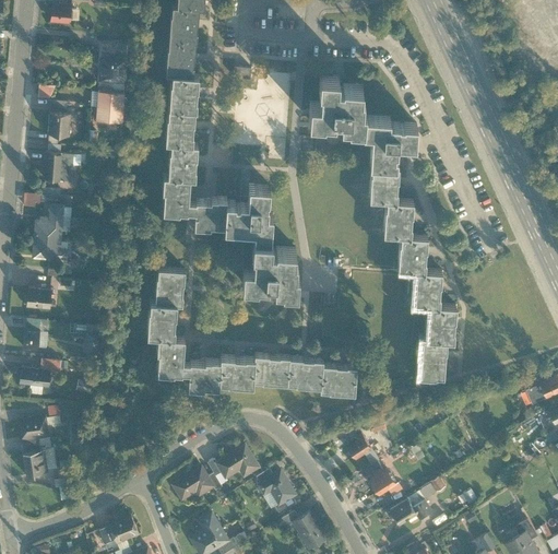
[(203,10),(203,0),(178,0),(178,8),(173,8),(166,75),(171,75),(166,143),(170,143),(167,177),(163,176),(161,215),(197,216),(196,231),(211,231),(211,228),(224,230),(224,233),(253,234),(252,270),(242,269),(241,287),(274,289),(273,293),(297,295),(298,277),(295,277),(295,252),(275,251),(275,254),(273,255),(274,215),(272,215),(273,190),(248,189),(247,204),(226,203),(226,199),(216,198),(216,200),(211,200),(211,202),(196,202),(196,203),(189,203),(190,180),(193,180),(196,144),(191,144),(198,78),(191,77),(197,9),(203,10)]
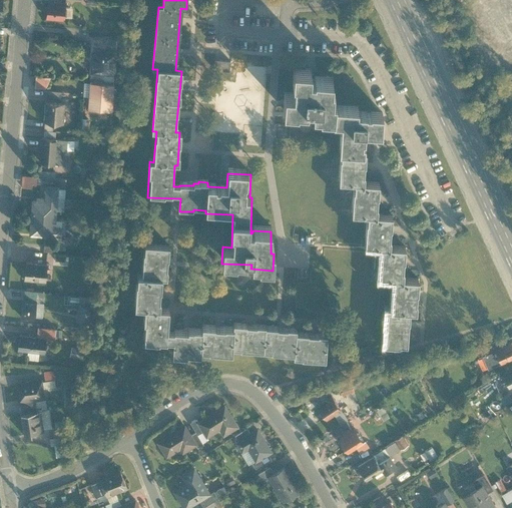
[(67,7),(49,7),(49,22),(66,23),(67,7)]
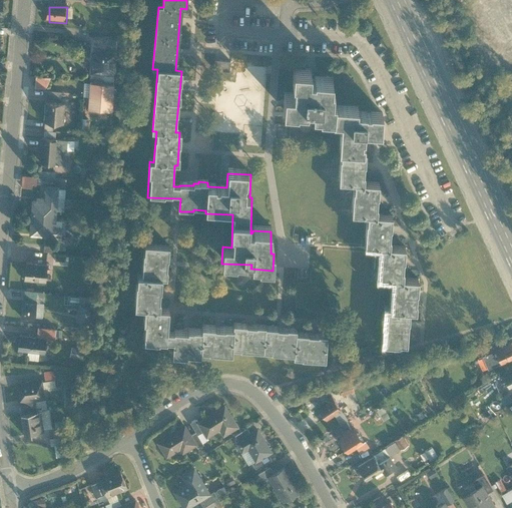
[(117,55),(93,53),(91,76),(115,78),(117,55)]
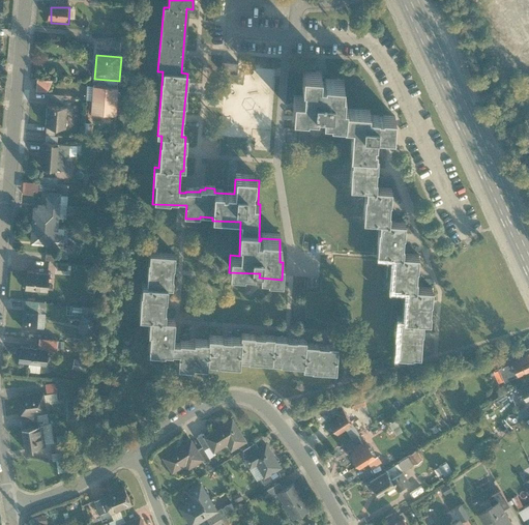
[(395,361),(418,362),(421,325),(431,326),(433,294),(417,293),(420,260),(405,259),(407,227),(391,226),(394,193),(379,192),(381,140),(395,140),(398,120),(373,118),(373,114),(349,112),(350,105),(347,105),(348,92),(346,92),(346,82),(327,81),(327,83),(322,82),(323,74),(304,73),(303,89),(305,89),(305,99),(296,98),(295,116),(310,118),(310,116),(317,117),(317,120),(331,121),(331,123),(346,124),(346,129),(354,129),(352,159),(353,159),(351,192),(368,192),(364,224),(379,224),(377,259),(392,260),(390,292),(407,293),(404,324),(399,324),(395,361)]
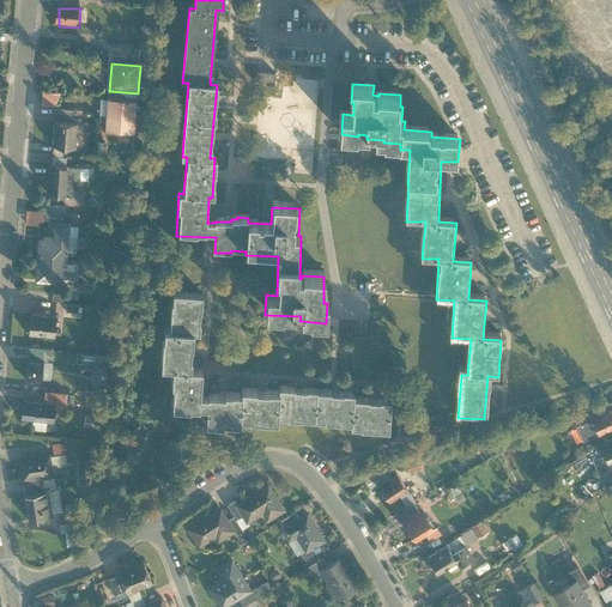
[(42,108),(58,109),(58,95),(42,95),(42,108)]
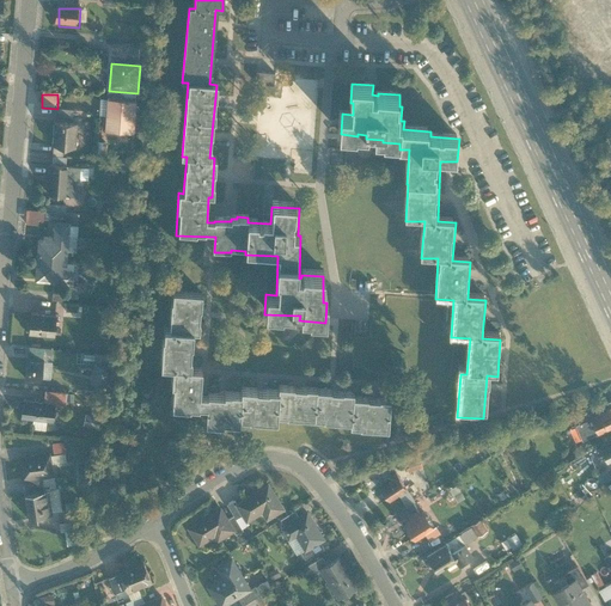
[(138,104),(110,103),(109,135),(136,136),(138,104)]
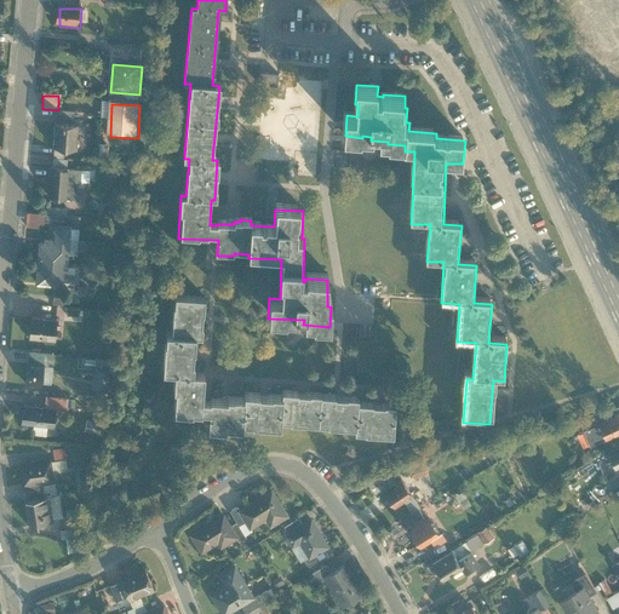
[(80,127),(57,126),(56,151),(79,153),(80,127)]
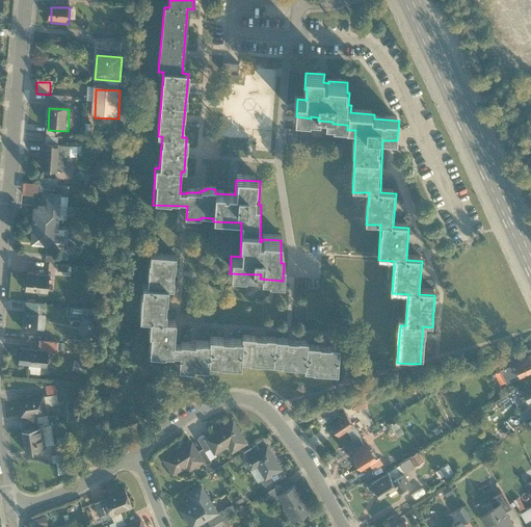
[(46,147),(45,160),(58,161),(58,156),(70,157),(71,148),(59,148),(59,147),(46,147)]
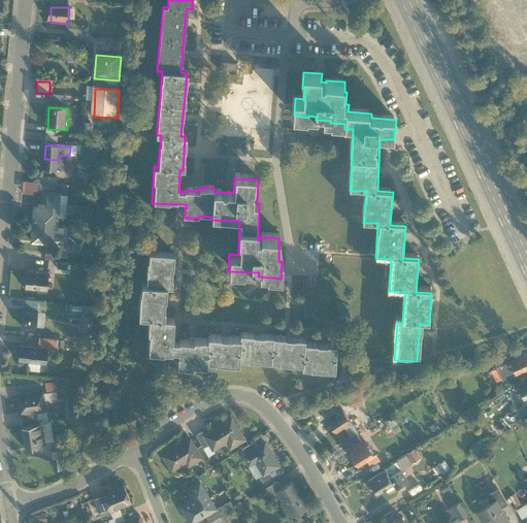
[(44,159),(43,171),(57,172),(68,172),(69,156),(58,155),(58,160),(44,159)]
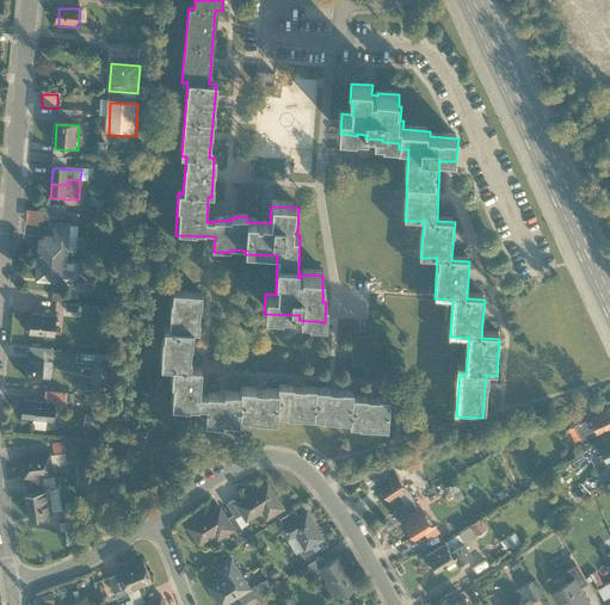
[(26,223),(44,224),(44,214),(28,213),(26,223)]
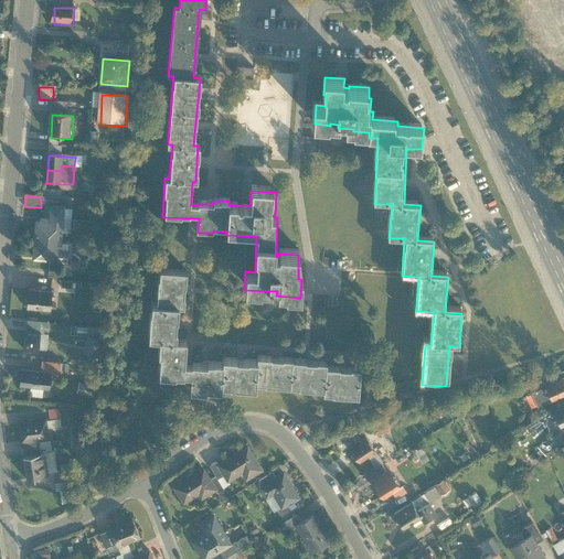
[(64,247),(66,210),(52,208),(51,222),(43,221),(42,225),(36,225),(35,246),(64,247)]
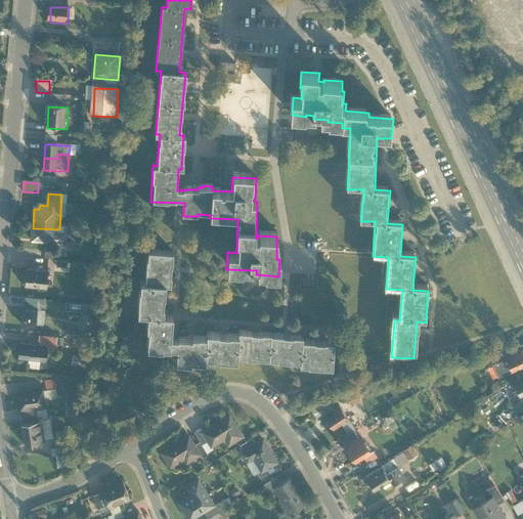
[(58,235),(59,229),(33,228),(31,245),(66,248),(66,236),(58,235)]
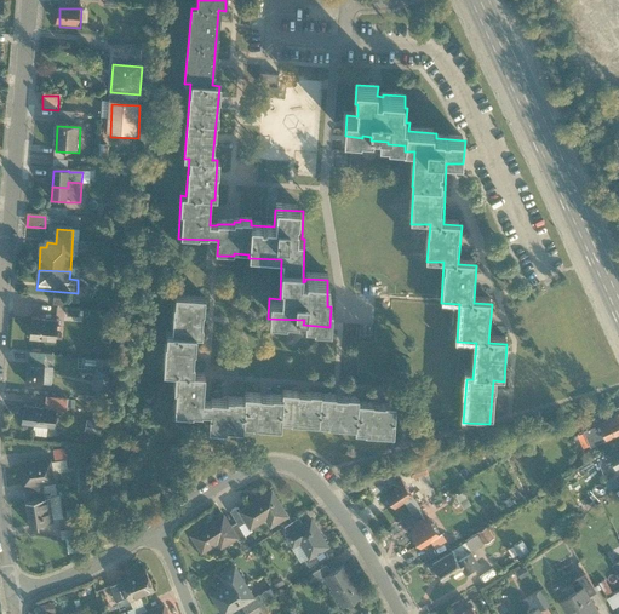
[(395,443),(397,412),(361,409),(361,402),(286,397),(286,403),(245,401),(245,405),(229,405),(229,408),(202,407),(205,382),(194,382),(198,344),(202,344),(206,304),(176,302),(172,339),(165,338),(161,378),(175,379),(172,397),(175,397),(173,419),(193,420),(193,419),(201,419),(201,418),(208,418),(207,437),(227,437),(227,435),(244,436),(245,430),(282,434),(282,429),(355,434),(355,440),(395,443)]
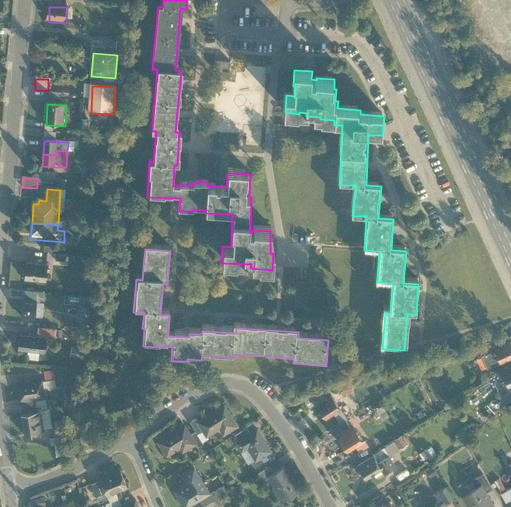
[(70,268),(70,259),(56,259),(56,268),(70,268)]
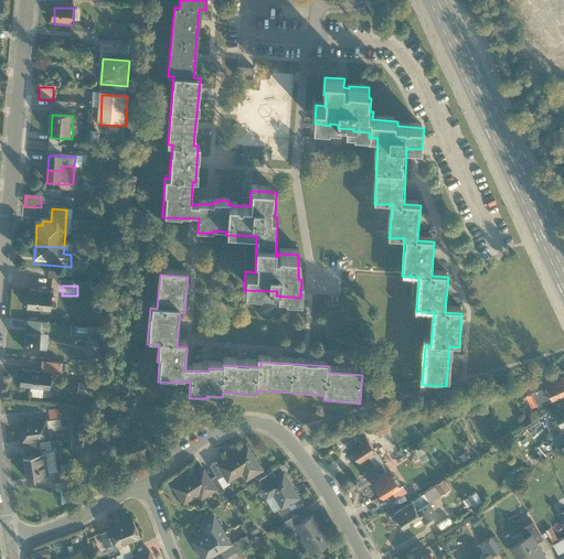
[(54,296),(31,293),(30,312),(53,313),(54,296)]
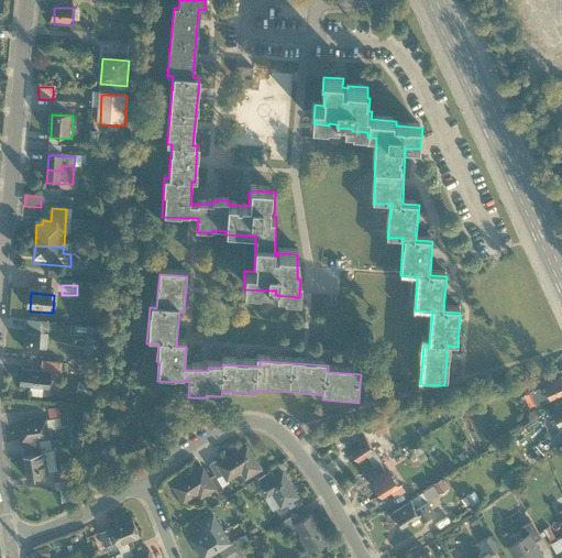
[(28,324),(26,335),(41,336),(42,325),(28,324)]
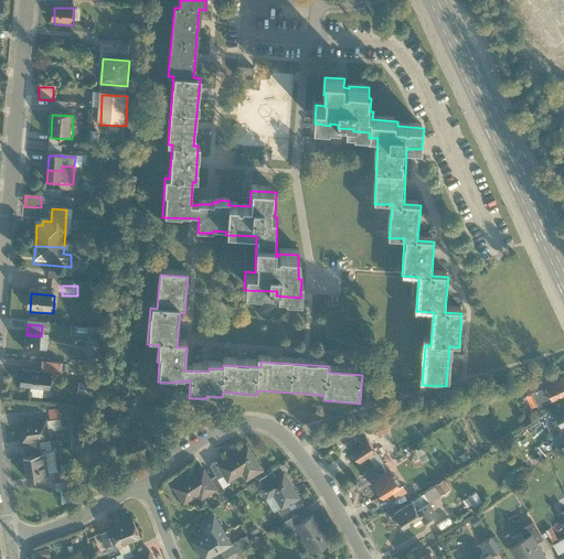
[(41,336),(27,335),(25,355),(40,356),(41,336)]
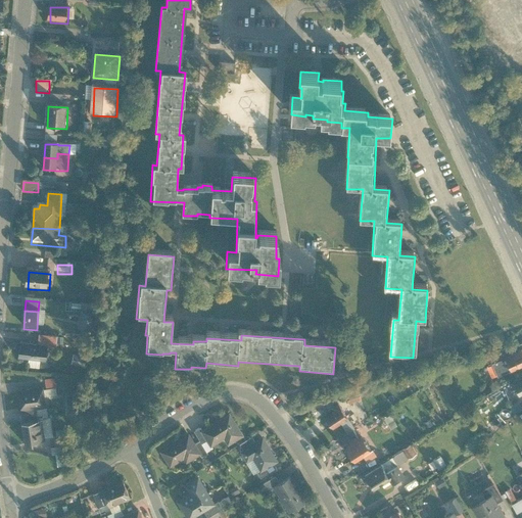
[(38,336),(38,346),(56,347),(56,337),(38,336)]
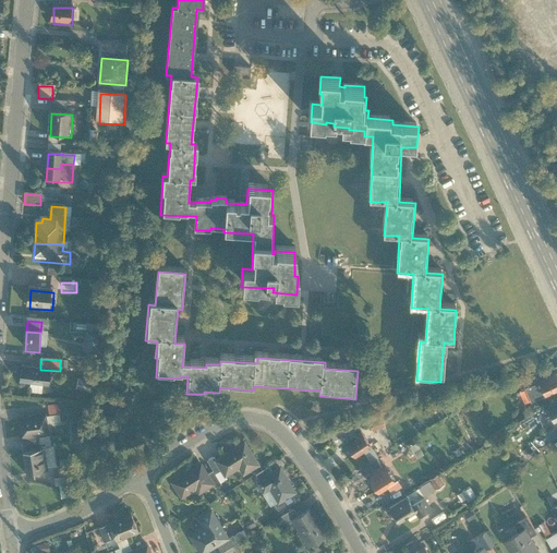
[(52,373),(23,371),(22,387),(51,389),(52,373)]
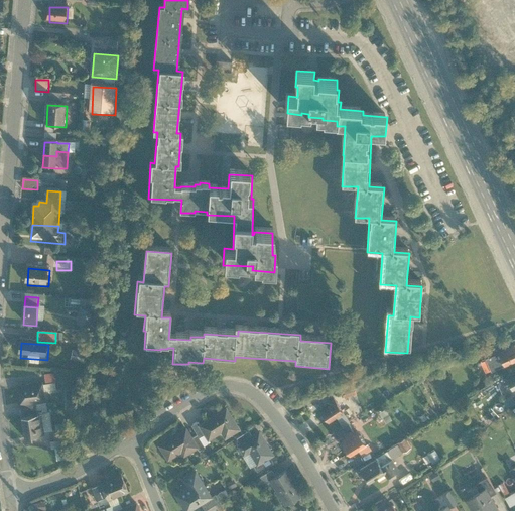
[(494,376),(514,366),(514,350),(512,351),(510,345),(487,351),(491,361),(488,362),(494,376)]
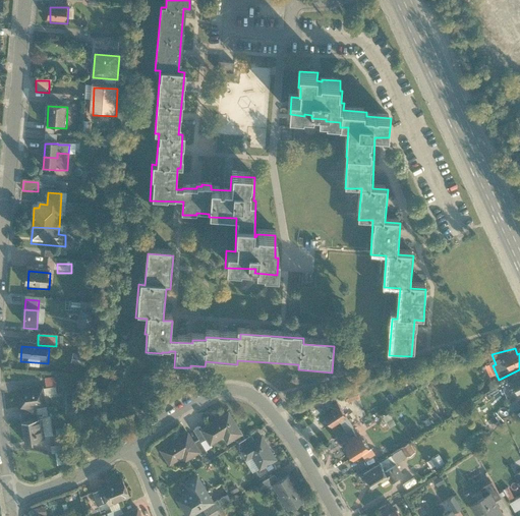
[(73,355),(70,362),(82,366),(85,359),(73,355)]
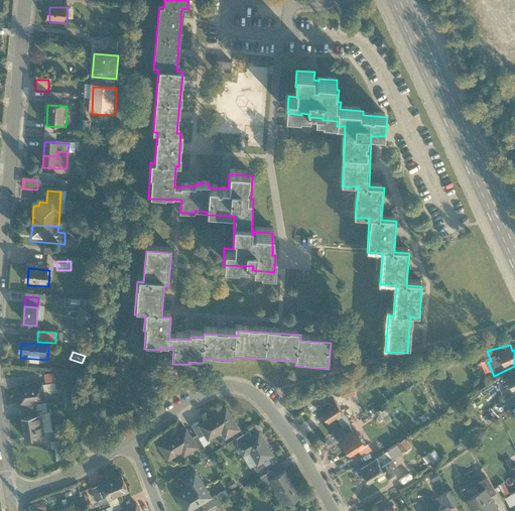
[(44,387),(17,390),(20,409),(21,409),(37,407),(47,406),(44,387)]
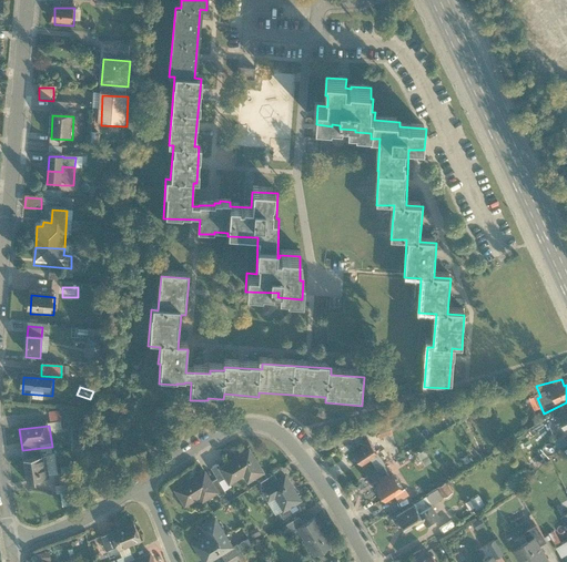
[(546,431),(544,426),(530,432),(534,439),(546,431)]
